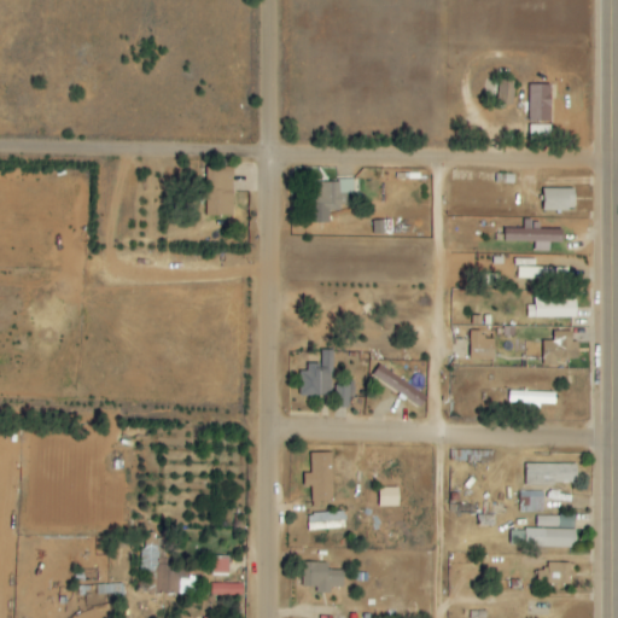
[(516,81),(499,81),(497,104),(514,104),(516,81)]
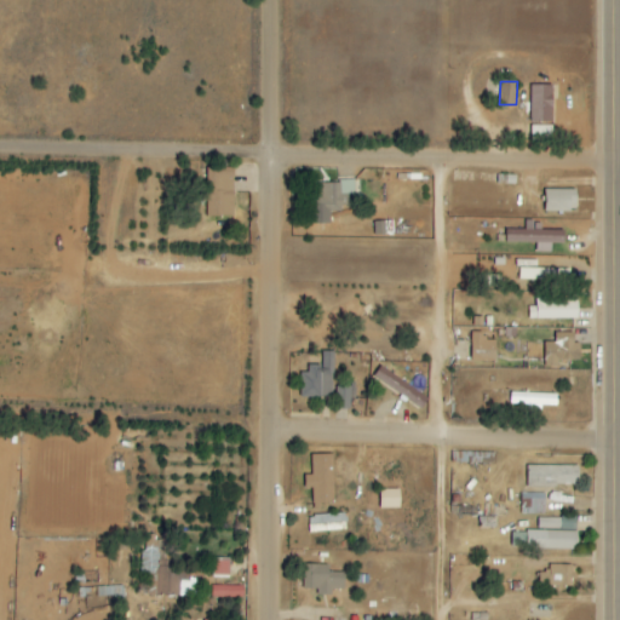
[(530,121),(552,121),(554,85),(532,85),(530,121)]
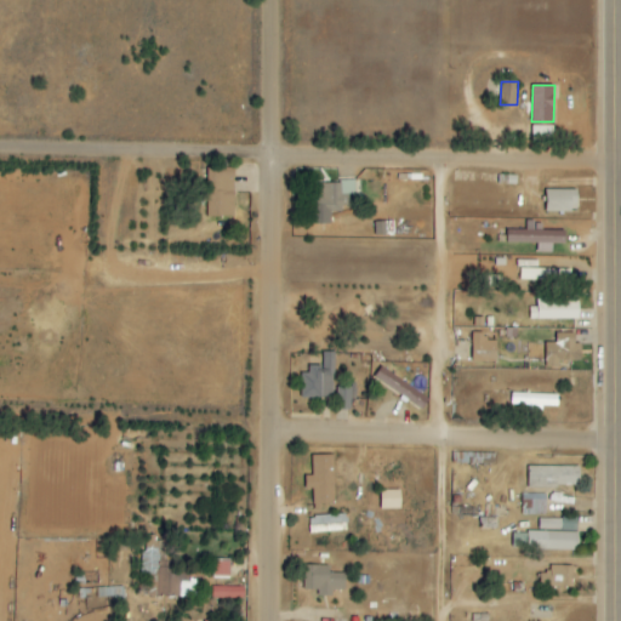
[(234,169),(208,169),(206,217),(234,217),(234,169)]
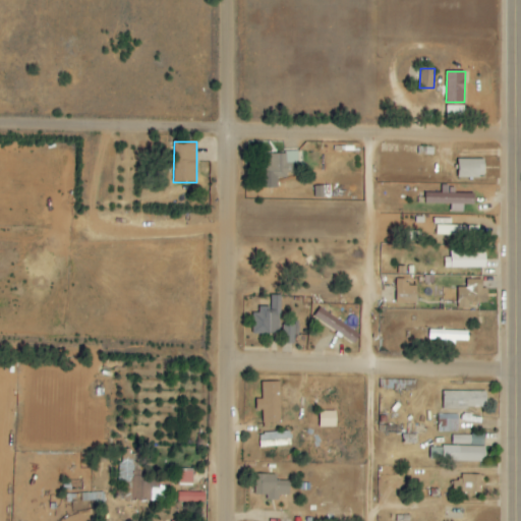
[(278,188),(278,176),(295,175),(294,163),(299,163),(298,152),(266,154),(266,175),(262,175),(262,189),(278,188)]
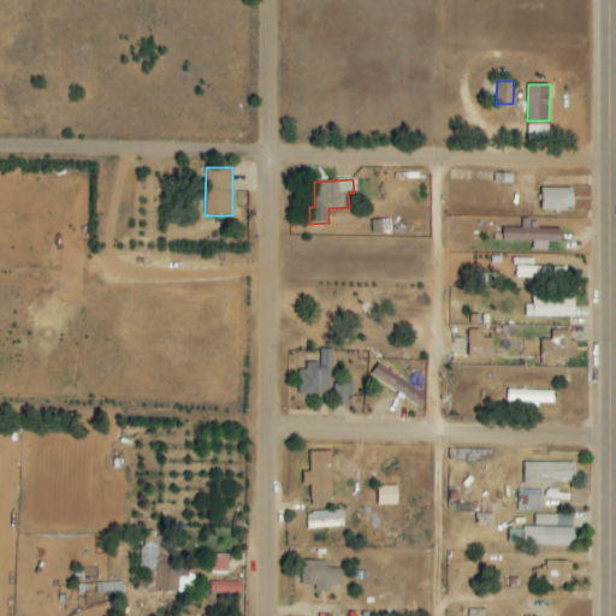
[(573,189),(542,188),(542,209),(573,211),(573,189)]
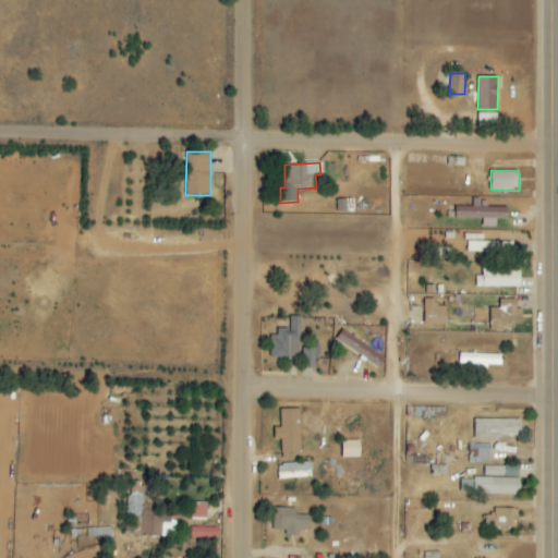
[(508,220),(508,207),(487,207),(487,198),(473,198),(473,206),(456,206),(456,219),(483,218),(483,228),(496,227),(496,220),(508,220)]
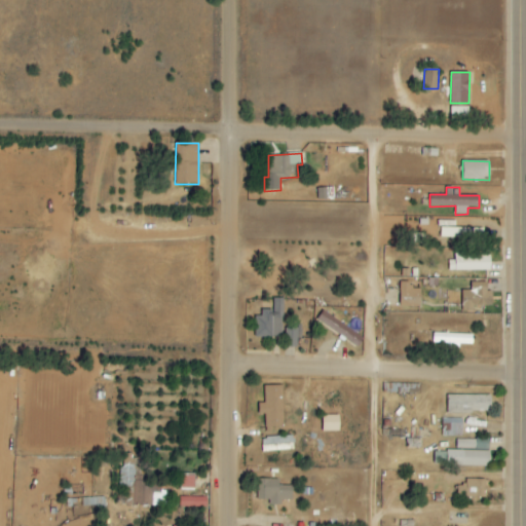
[(455,221),(440,221),(440,237),(470,238),(470,243),(483,245),(483,228),(455,228),(455,221)]
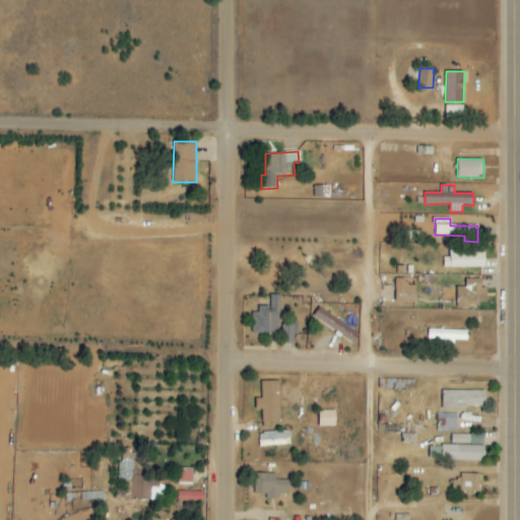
[(444,268),(484,267),(484,249),(449,250),(449,258),(443,258),(444,268)]
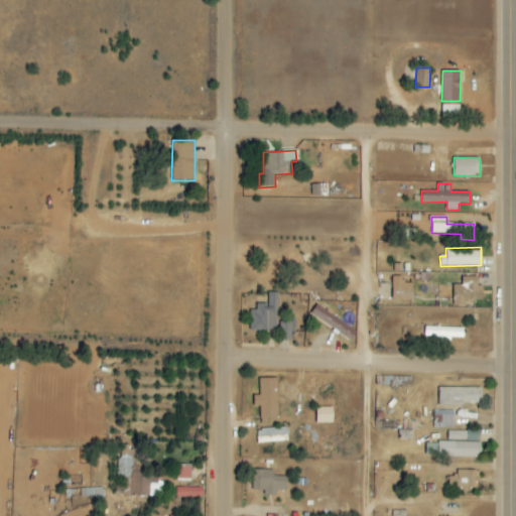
[(412,283),(404,283),(404,276),(393,276),(392,301),(412,301),(412,283)]
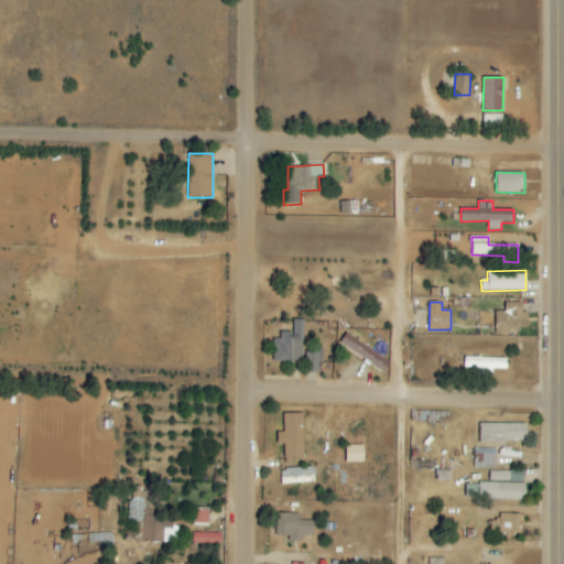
[(496,311),(496,334),(508,333),(508,328),(528,327),(528,312),(522,312),(522,303),(505,303),(505,311),(496,311)]
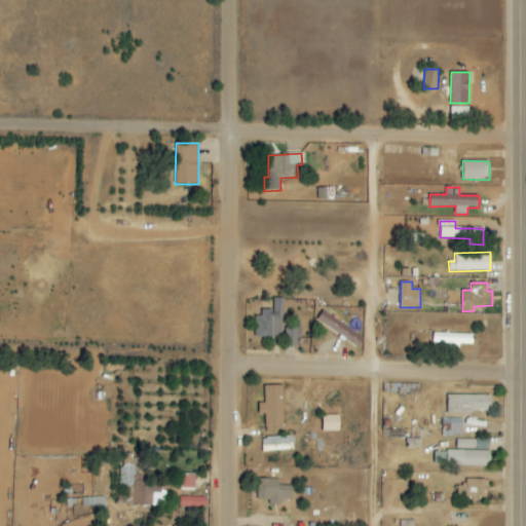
[(284,298),(273,298),(273,310),(257,309),(257,337),(283,337),(284,298)]
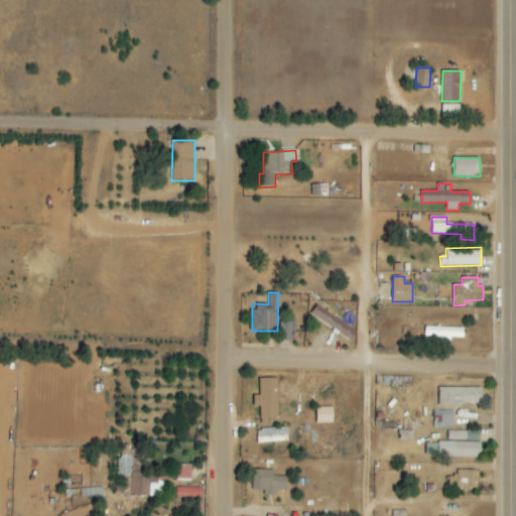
[(310,313),(351,341),(357,333),(316,304),(310,313)]
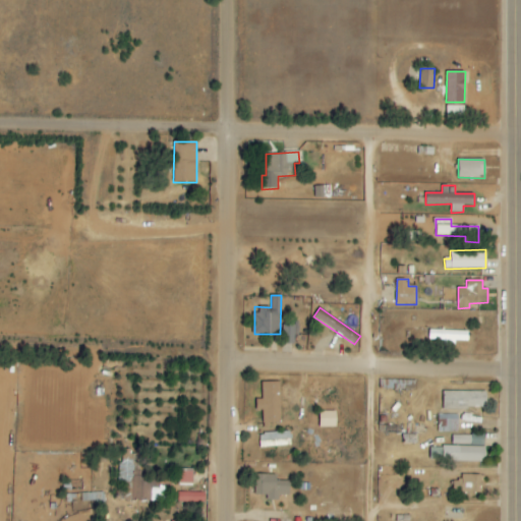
[(294,324),(284,324),(283,344),(294,344),(294,324)]
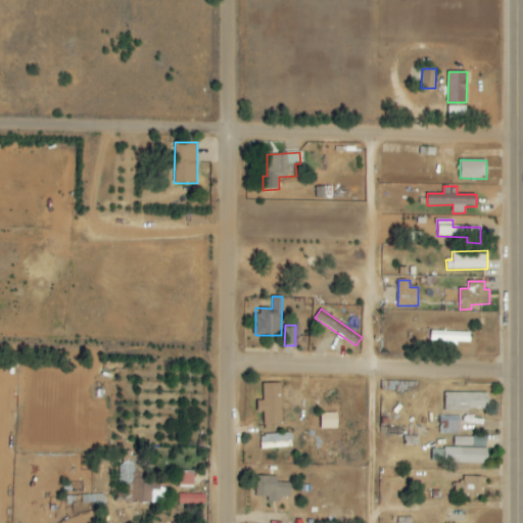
[(444,346),(456,347),(457,341),(469,342),(470,332),(431,332),(430,340),(445,341),(444,346)]
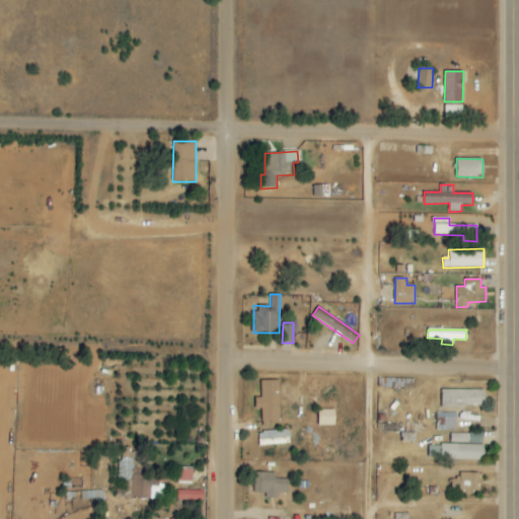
[(279,381),(261,381),(262,397),(254,397),(254,409),(262,409),(262,422),(280,421),(279,381)]
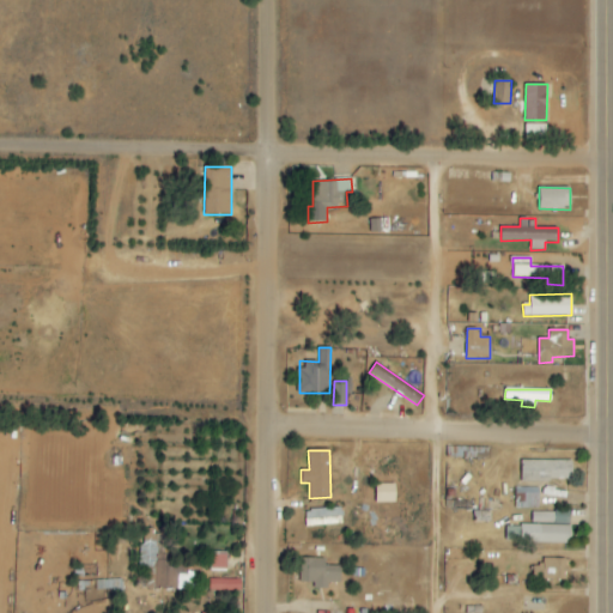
[(521,481),(572,480),(572,460),(521,461),(521,481)]
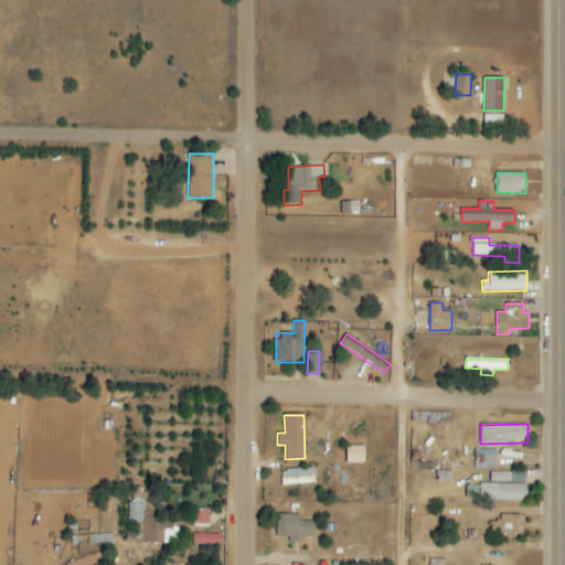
[(345,464),(364,464),(364,446),(347,446),(345,464)]
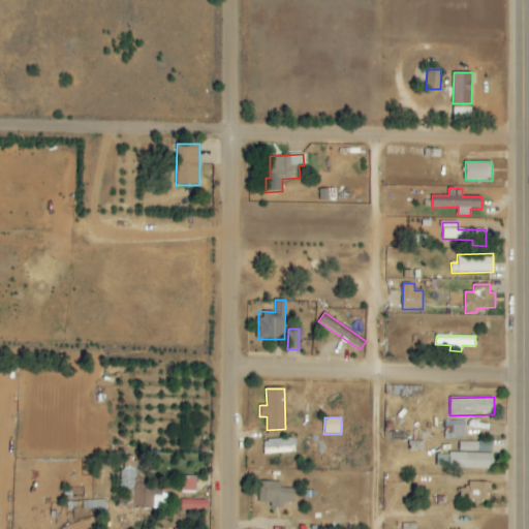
[(465,422),(444,422),(445,439),(465,439),(465,422)]
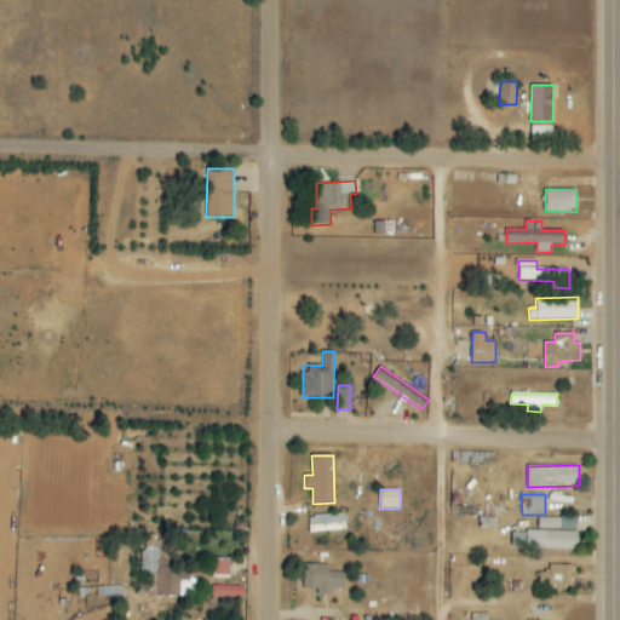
[(309,532),(345,530),(345,515),(309,515),(309,532)]
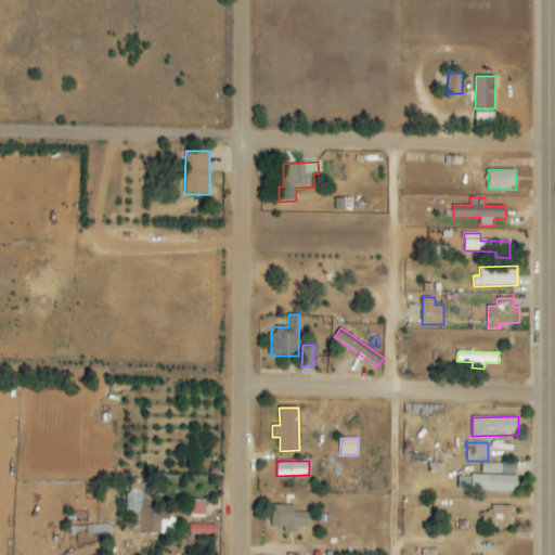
[(482,474),(516,473),(516,464),(482,465),(482,474)]
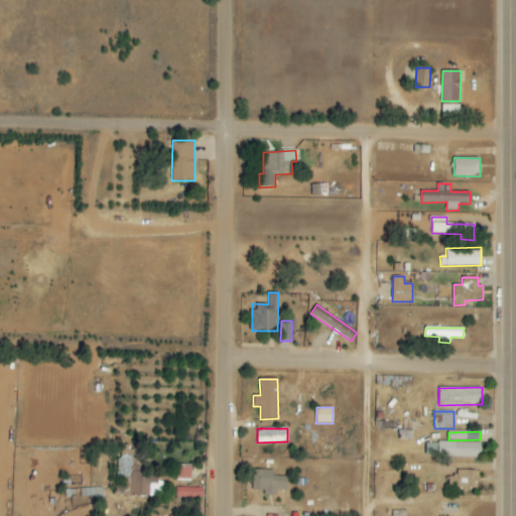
[(481,443),(426,441),(425,457),(481,458),(481,443)]
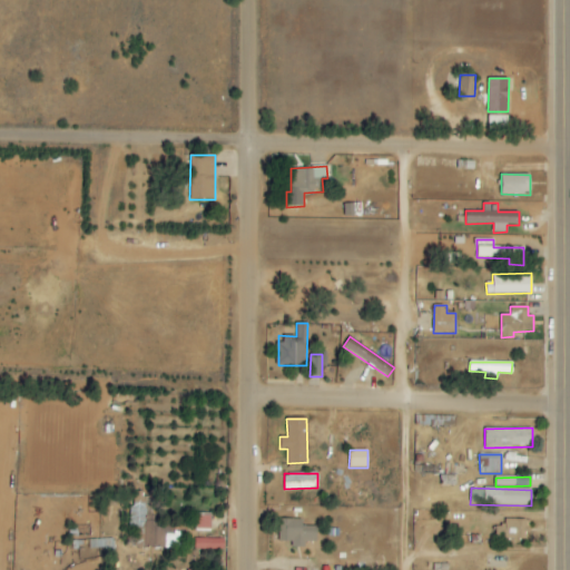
[(179,549),(180,528),(145,527),(146,494),(131,493),(130,527),(140,528),(140,537),(136,536),(136,548),(179,549)]
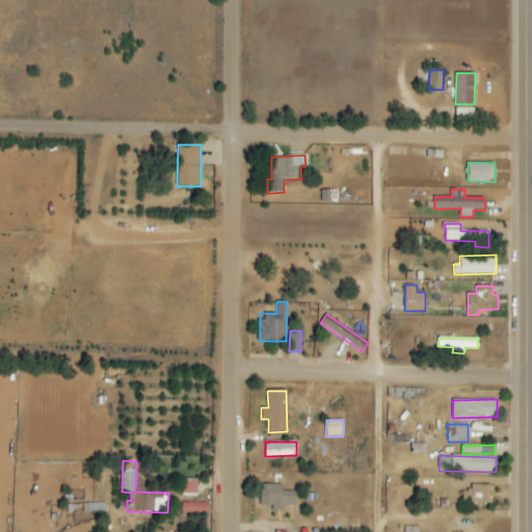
[(261,506),(273,506),(273,511),(285,511),(285,506),(295,506),(295,493),(283,491),(283,485),(261,485),(261,506)]
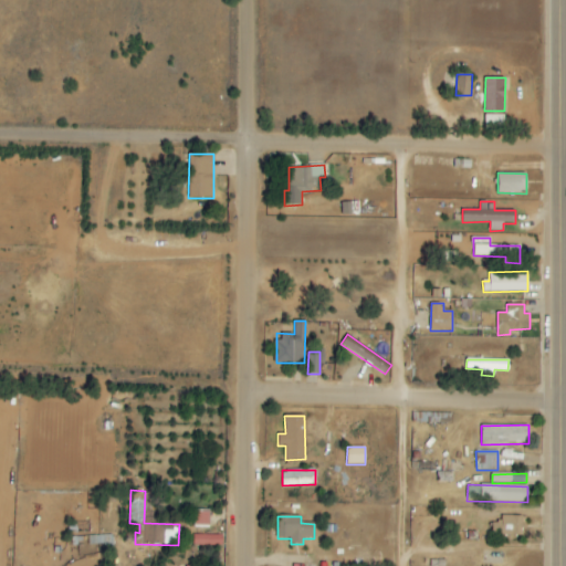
[(526,536),(526,516),(502,516),(502,524),(492,524),(492,536),(526,536)]
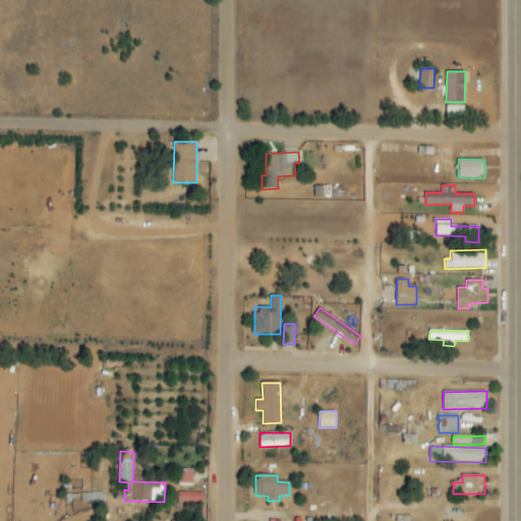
[(205,503),(205,493),(178,493),(178,504),(205,503)]
